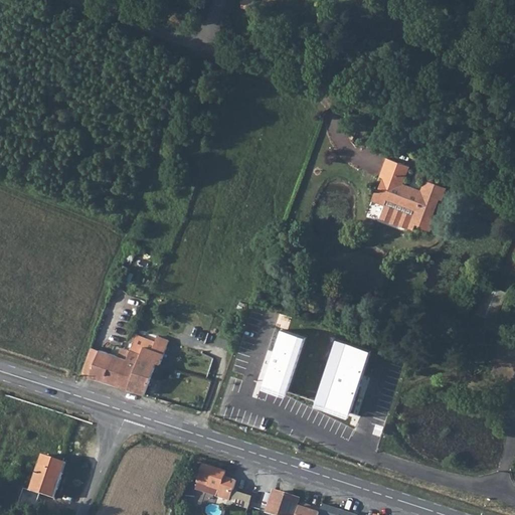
[(252,2),(246,0),(242,0),(240,6),(250,9),(252,2)]
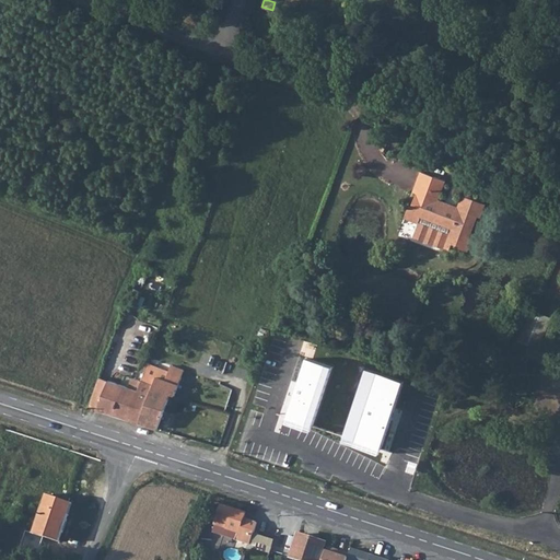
[(421,172),(413,193),(417,194),(411,207),(409,206),(405,218),(419,222),(413,237),(444,249),(445,247),(450,249),(452,244),(456,245),(455,246),(457,247),(462,248),(468,251),(473,238),(468,237),(476,216),(480,218),(486,203),(464,196),(459,207),(454,205),(453,207),(445,203),(446,201),(439,199),(445,181),(421,172)]
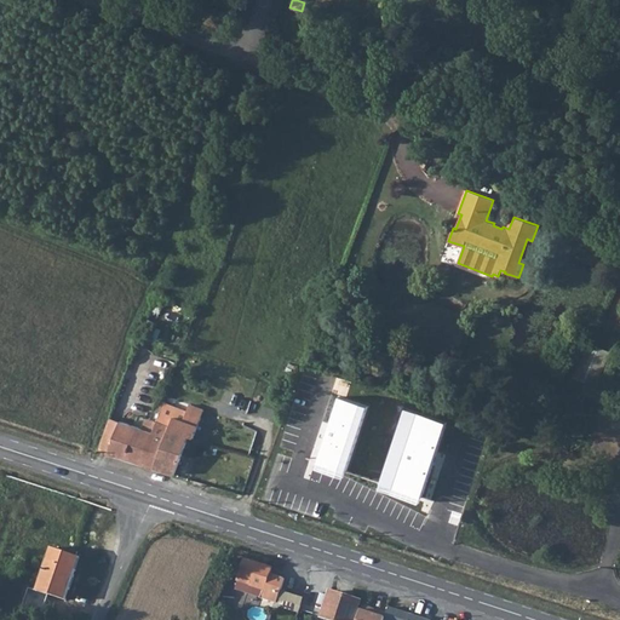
[(178,400),(179,396),(166,391),(164,401),(165,401),(164,402),(176,407),(178,400)]
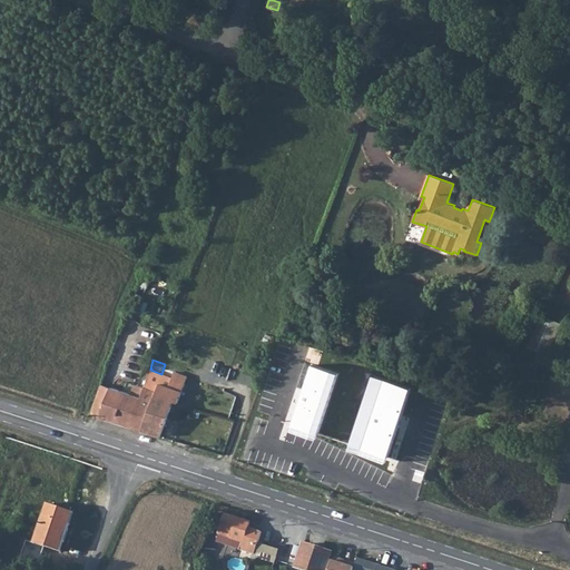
[(140,377),(147,380),(150,370),(151,369),(150,369),(145,366),(140,377)]
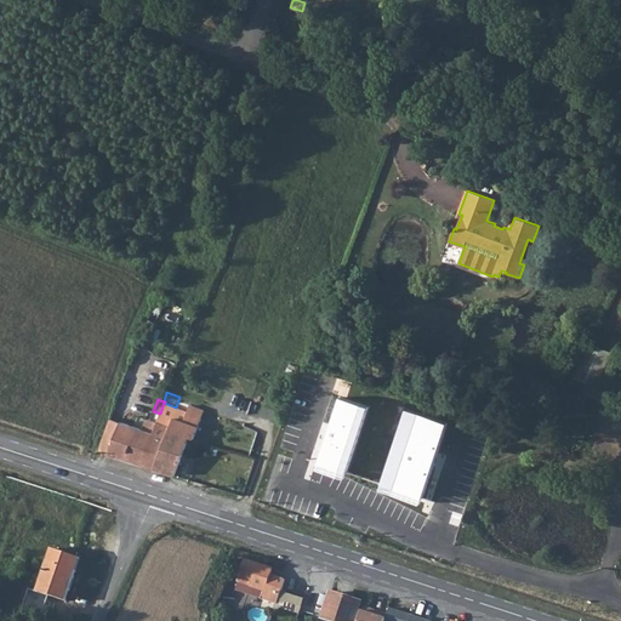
[(158,421),(171,426),(163,448),(183,455),(189,437),(194,439),(204,411),(178,400),(176,408),(164,403),(160,414),(158,421)]
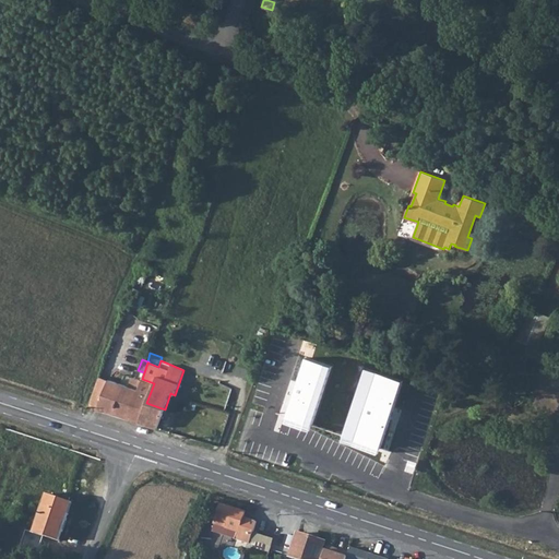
[(108,380),(98,377),(87,406),(97,409),(108,380)]
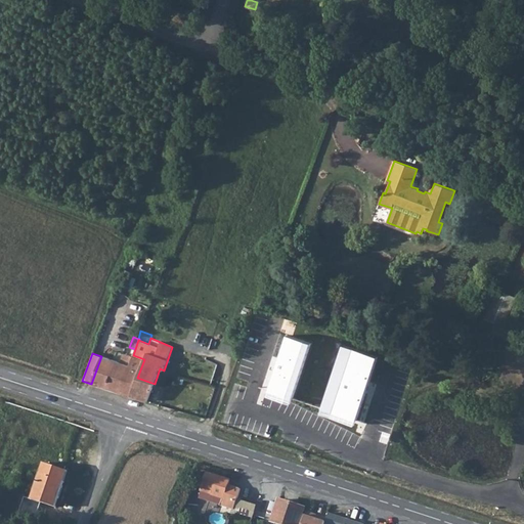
[(106,388),(131,396),(137,378),(144,359),(133,355),(132,356),(124,354),(122,362),(101,356),(91,384),(96,385),(106,388)]
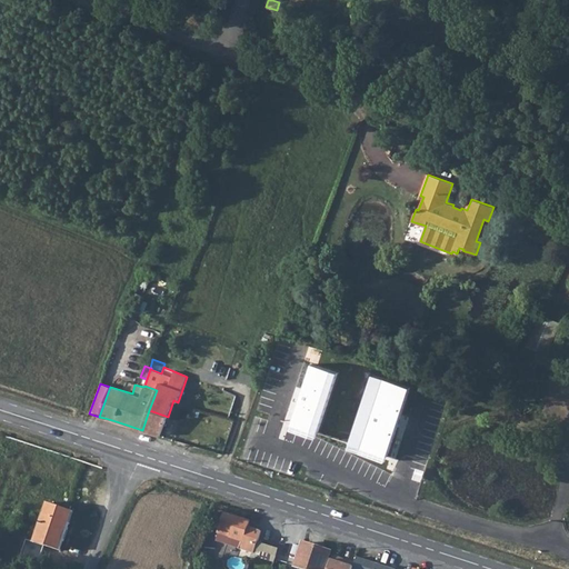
[(168,417),(149,410),(142,430),(160,436),(168,417)]
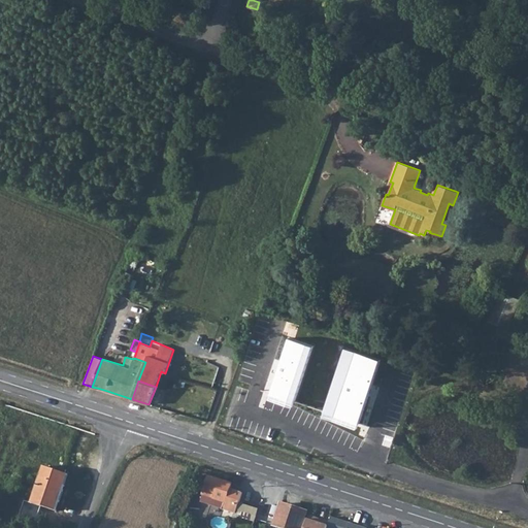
[(44,468),(32,504),(57,514),(69,476),(44,468)]
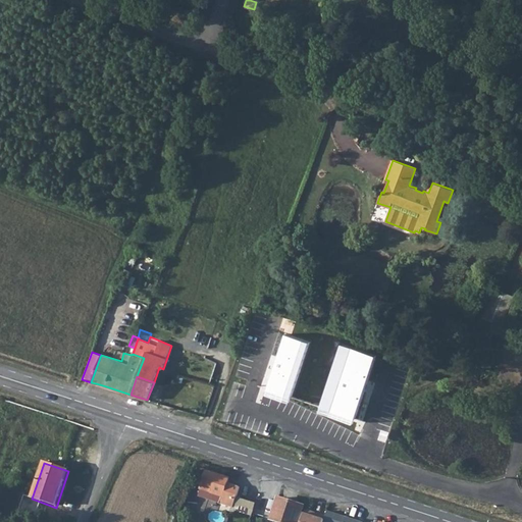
[(206,471),(200,488),(214,492),(221,496),(219,503),(232,508),(239,487),(226,483),(227,478),(206,471)]
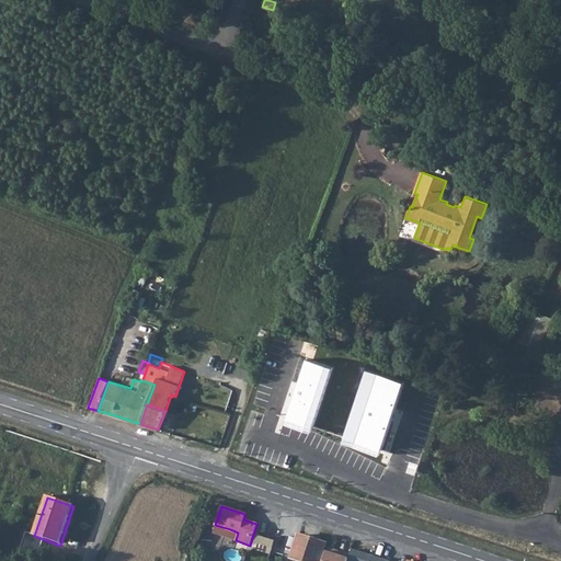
[(230,529),(215,525),(213,533),(228,538),(230,529)]
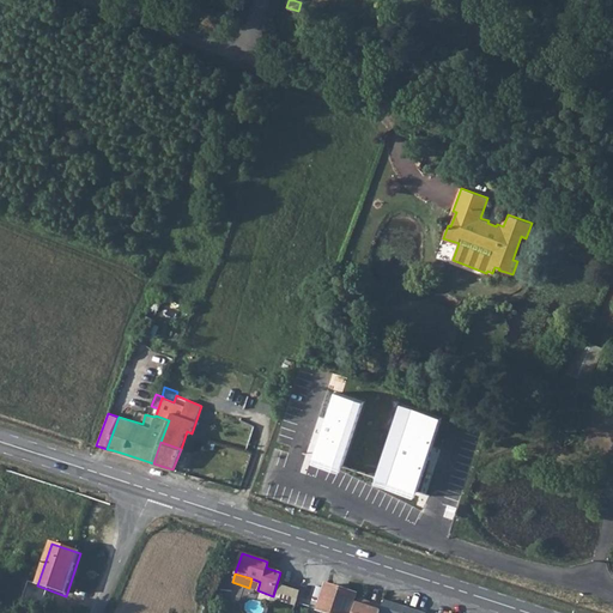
[(325,583),(316,610),(326,612),(349,612),(356,594),(325,583)]
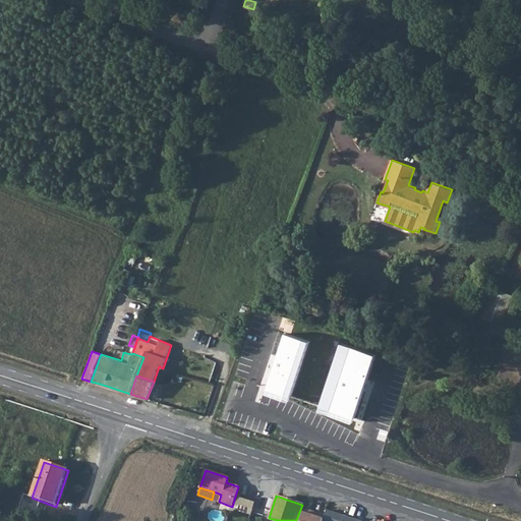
[(238,497),(235,509),(252,513),(255,502),(238,497)]
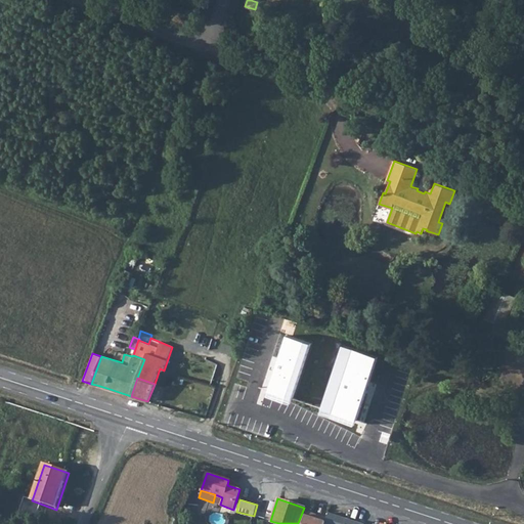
[(303,513),(299,523),(323,523),(325,519),(317,516),(316,518),(303,513)]
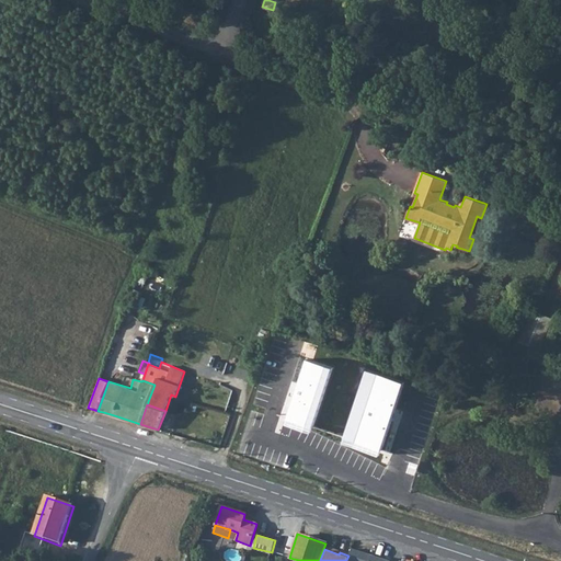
[(348,556),(346,560),(387,560),(351,549),(348,556)]
